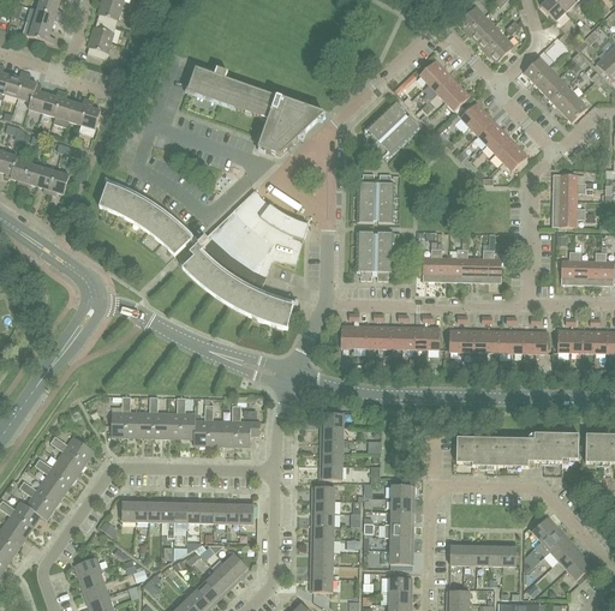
[(58,10),(60,1),(55,0),(40,0),(37,9),(63,17),(64,12),(58,10)]
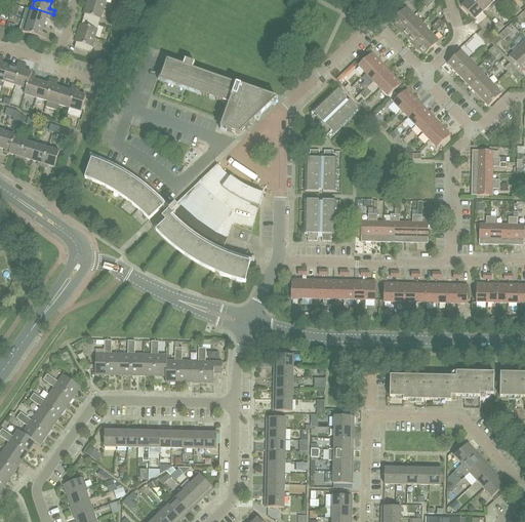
[(475,17),(483,9),(474,0),(466,0),(461,4),(475,17)]
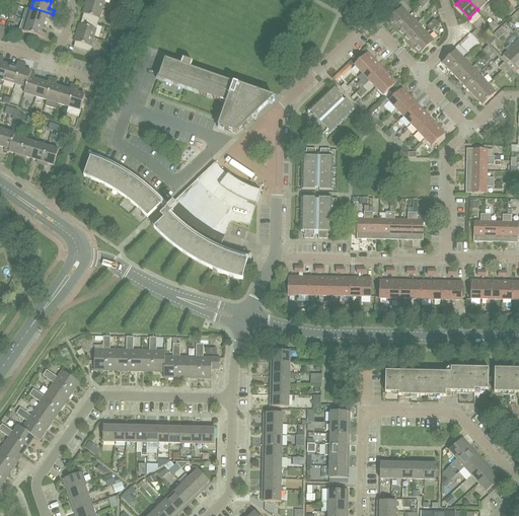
[(468,0),(477,9),(486,1),(485,0),(468,0)]
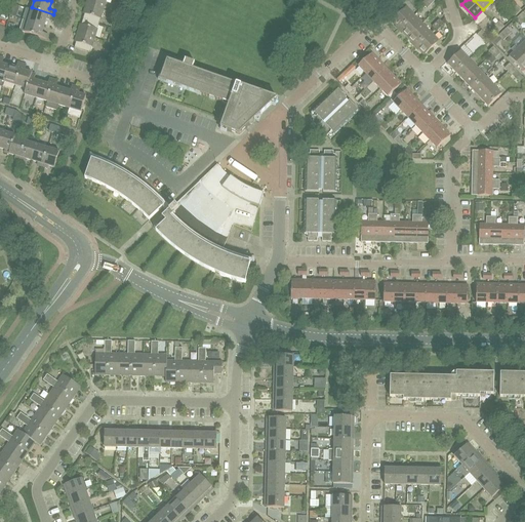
[(104,7),(98,6),(86,2),(84,9),(85,9),(83,16),(98,22),(99,22),(104,7)]
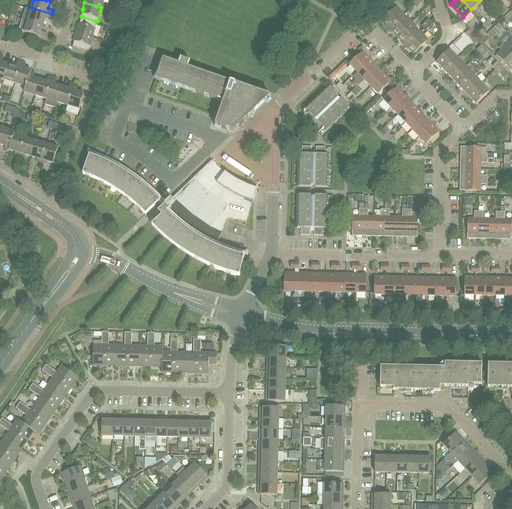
[(500,6),(505,11),(508,8),(504,3),(500,6)]
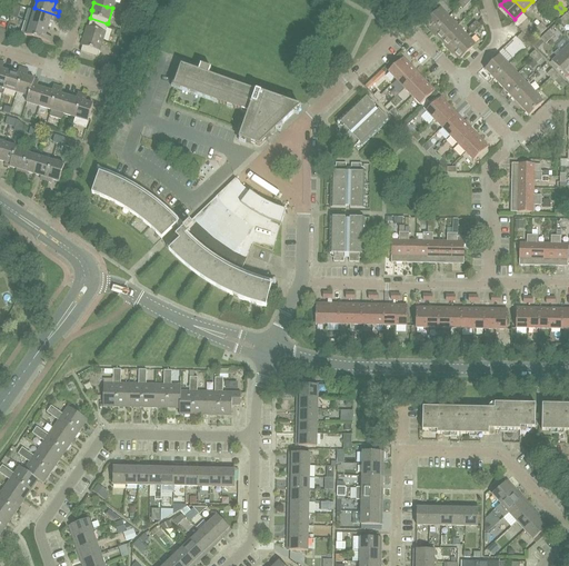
[(432,29),(449,13),(440,5),(423,20),(432,29)]
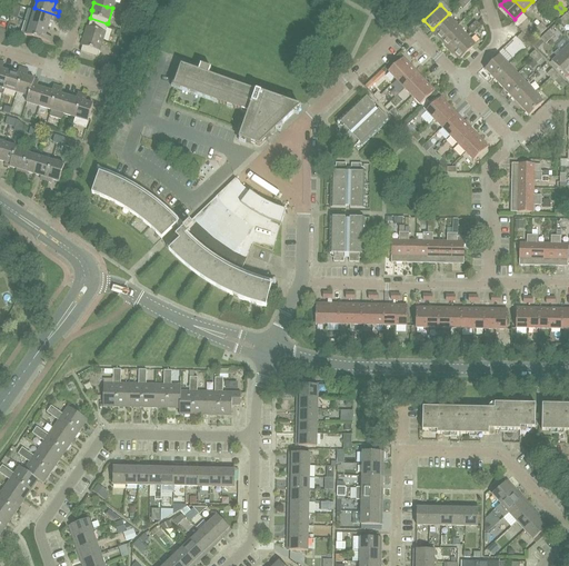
[(58,16),(35,8),(29,7),(26,19),(31,20),(48,26),(50,18),(57,20),(58,16)]
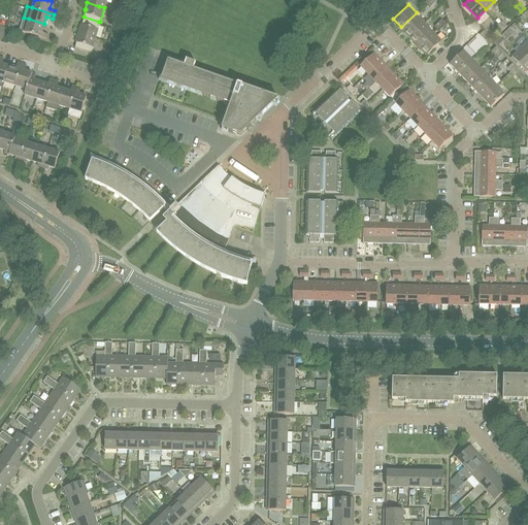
[(518,14),(521,11),(516,6),(513,9),(518,14)]
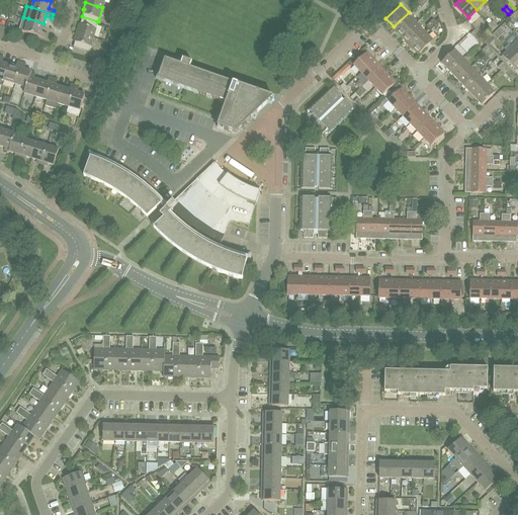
[(402,35),(417,21),(409,12),(394,26),(402,35)]
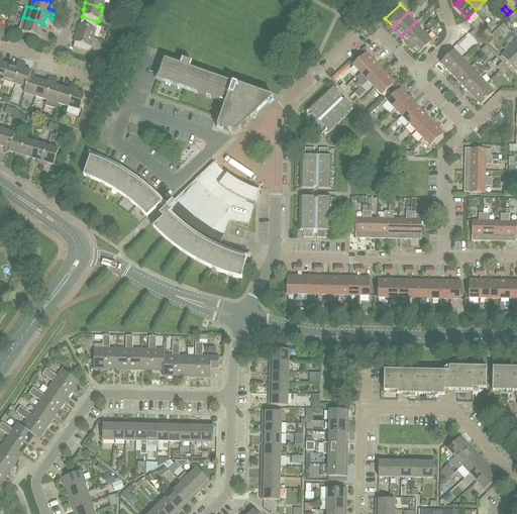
[(513,21),(516,17),(512,13),(508,16),(513,21)]
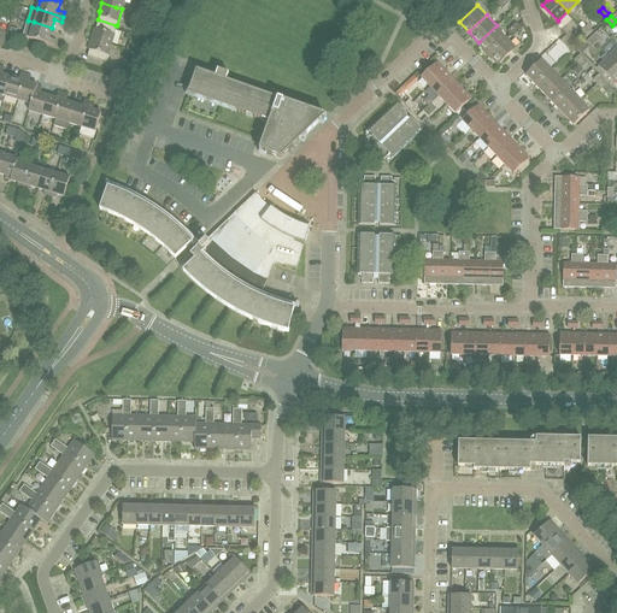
[(117,25),(116,25),(98,19),(95,28),(94,28),(92,36),(111,42),(117,25)]
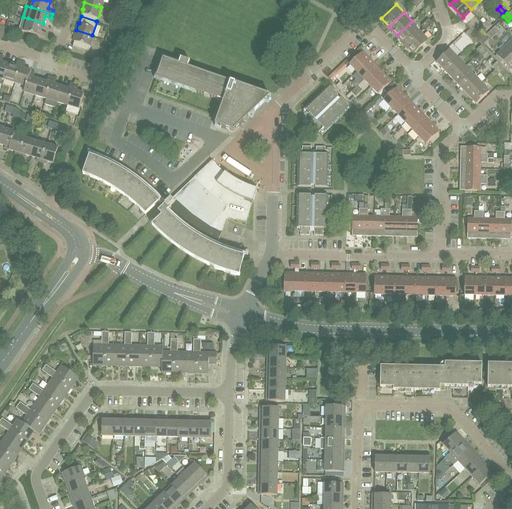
[(425,20),(429,24),(433,21),(428,16),(425,20)]
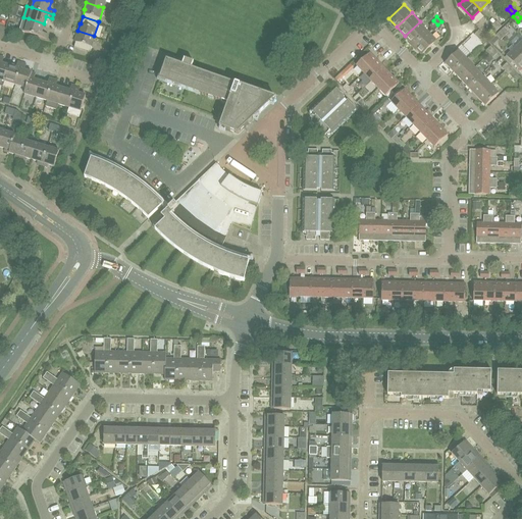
[(42,31),(44,23),(29,18),(23,17),(20,29),(46,37),(48,33),(42,31)]
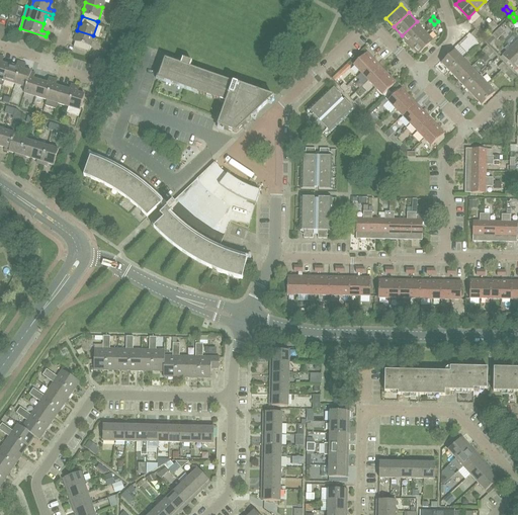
[(490,22),(494,27),(498,23),(493,18),(492,19),(490,22)]
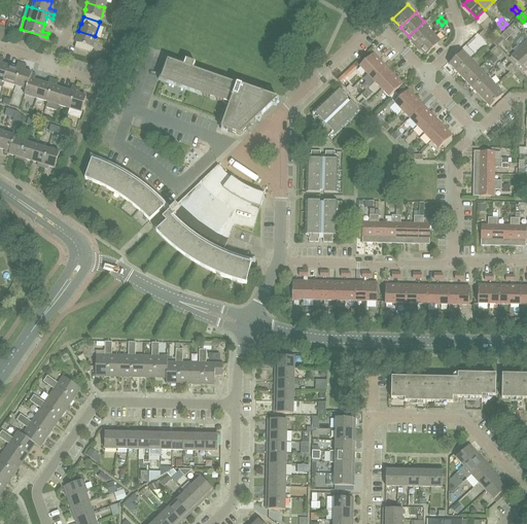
[(438,29),(442,25),(437,21),(433,24),(438,29)]
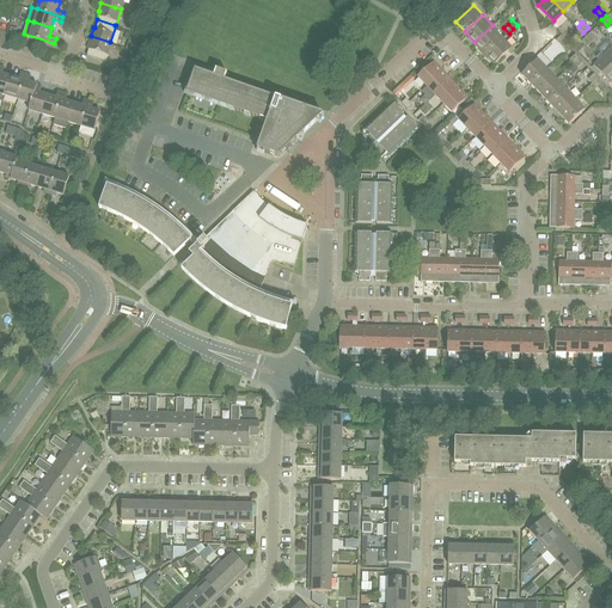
[(484,51),(502,35),(493,25),(475,42),(484,51)]
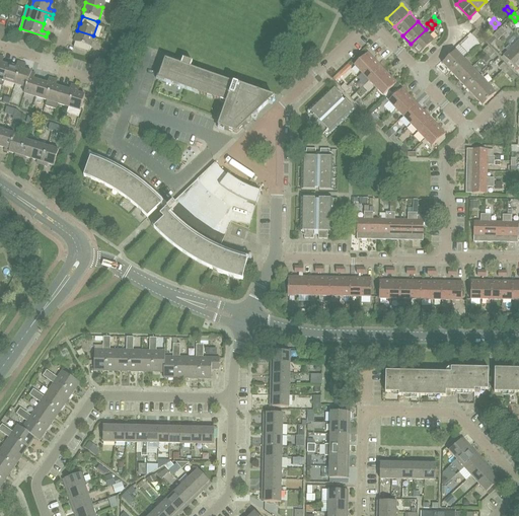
[(492,30),(495,27),(491,22),(487,25),(492,30)]
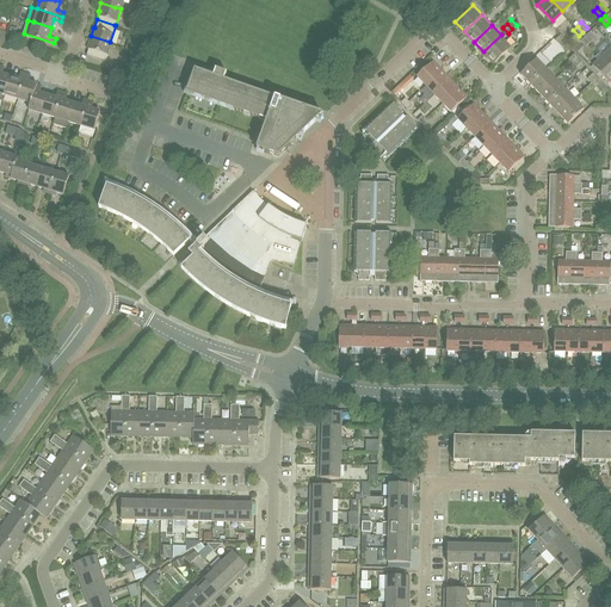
[(585,33),(591,39),(594,36),(588,30),(585,33)]
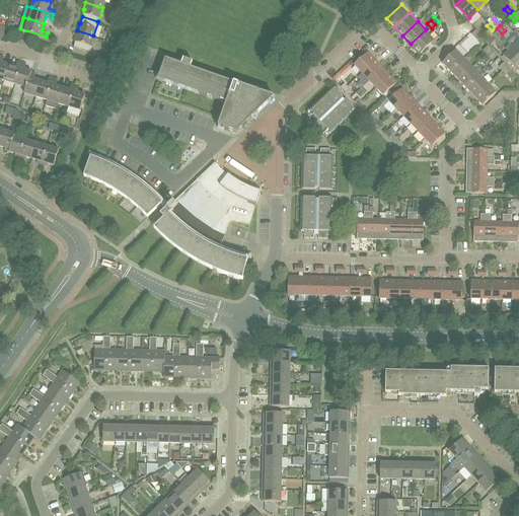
[(485,37),(476,27),(471,31),(480,41),(485,37)]
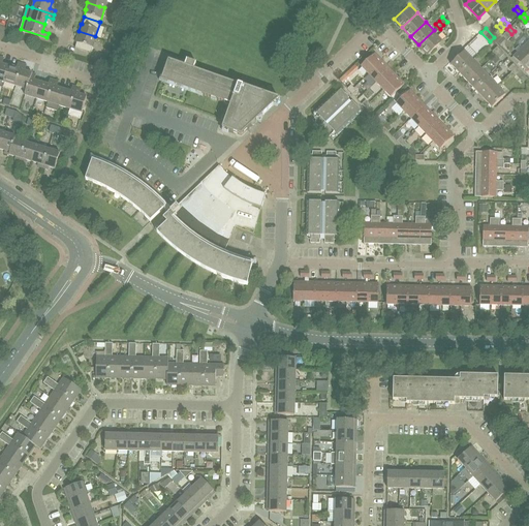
[(507,38),(511,34),(506,29),(502,33),(507,38)]
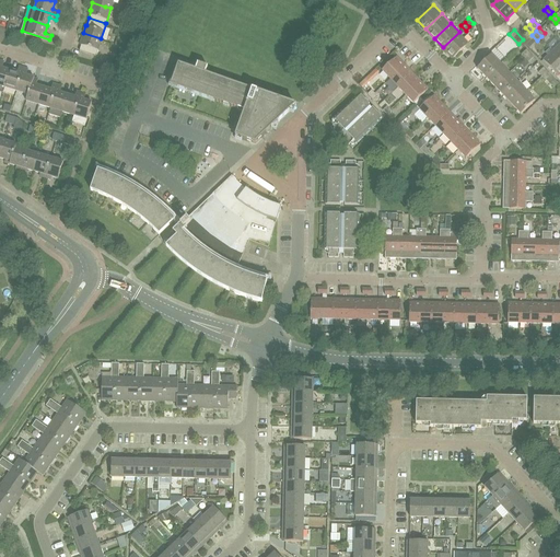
[(459,32),(443,47),(452,56),(468,41),(459,32)]
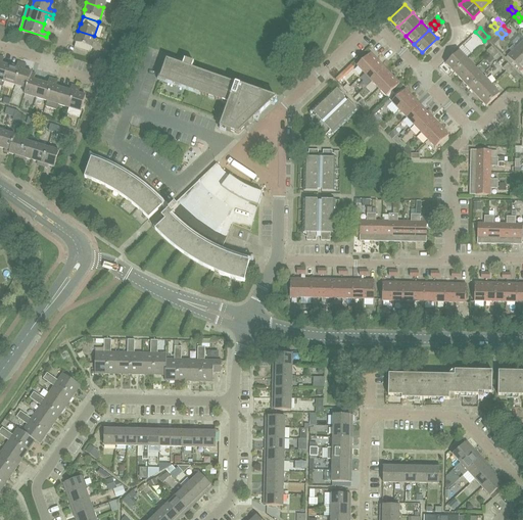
[(90,50),(94,36),(78,31),(76,37),(77,38),(74,45),(90,50)]
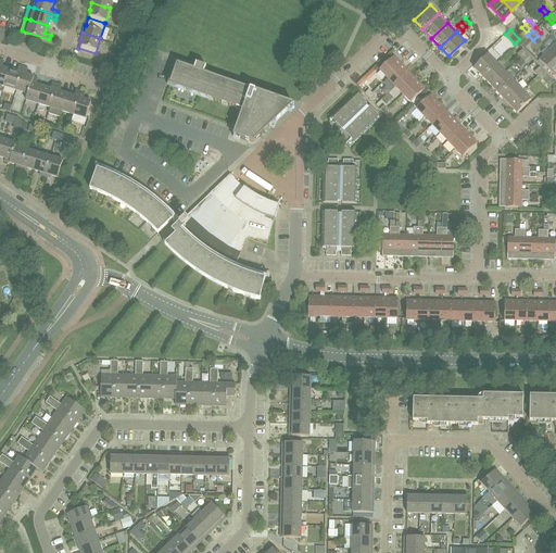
[(521,55),(526,50),(522,46),(517,51),(521,55)]
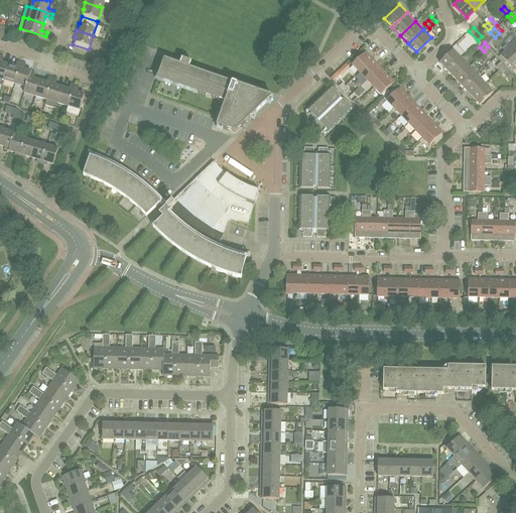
[(515,68),(515,66),(515,51),(509,44),(500,52),(515,68)]
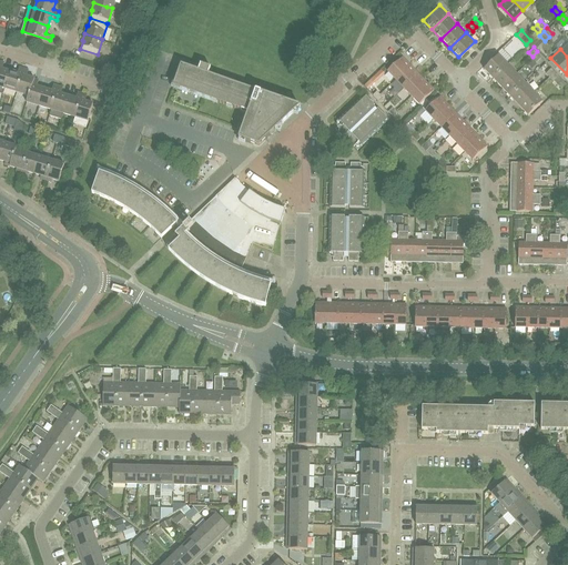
[(537,51),(533,57),(536,60),(541,54),(537,51)]
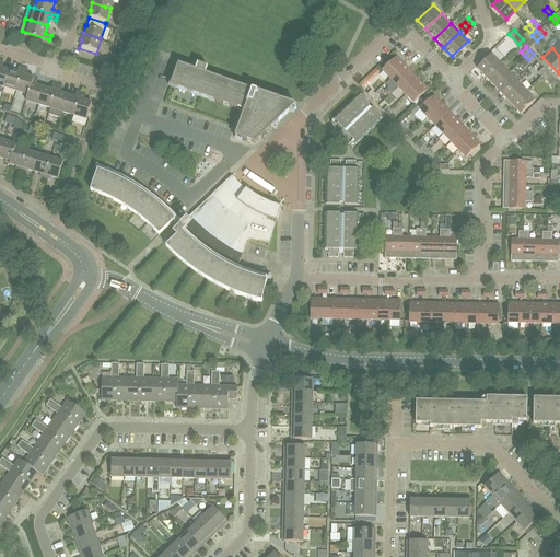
[(486,76),(500,61),(491,53),(477,66),(486,76)]
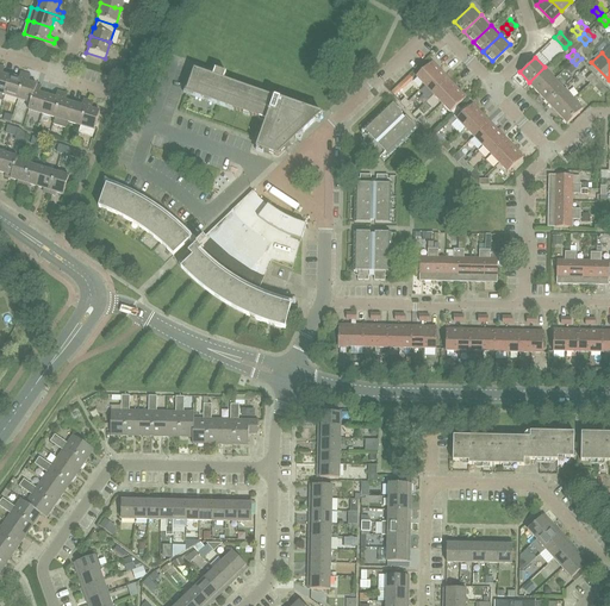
[(425,83),(441,68),(433,58),(416,74),(425,83)]
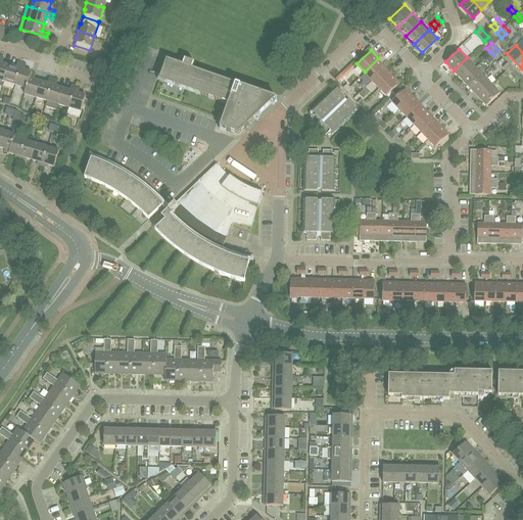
[(4,79),(9,63),(2,61),(4,55),(0,53),(0,83),(3,85),(4,79)]
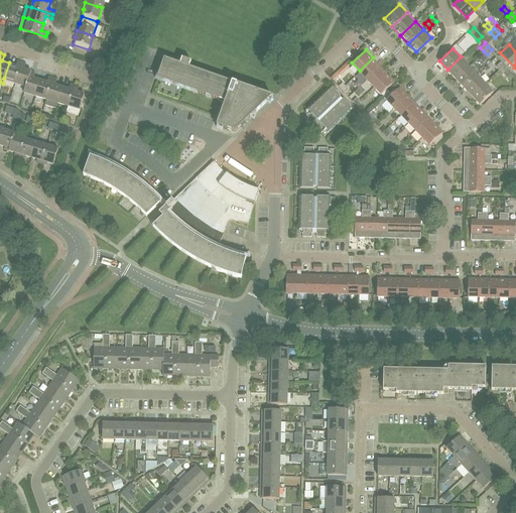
[(235,130),(250,116),(272,95),(271,94),(261,91),(189,65),(191,59),(182,55),(180,61),(164,56),(158,74),(157,76),(192,89),(194,86),(199,88),(198,91),(220,98),(221,96),(226,98),(217,124),(235,130)]
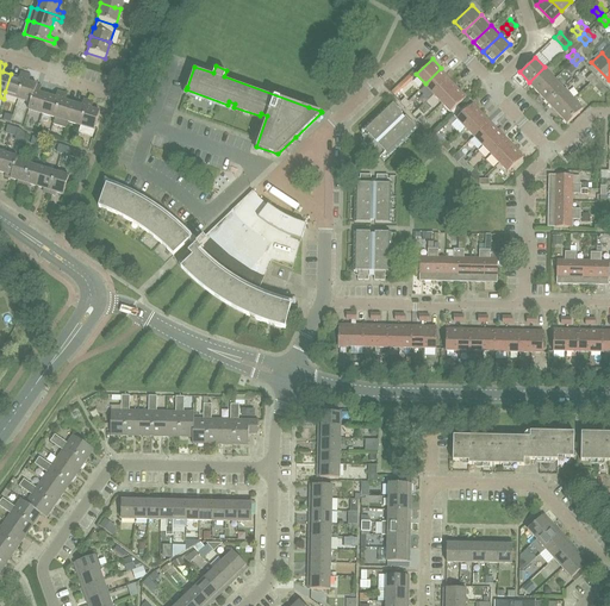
[(539,92),(554,76),(545,67),(529,82),(539,92)]
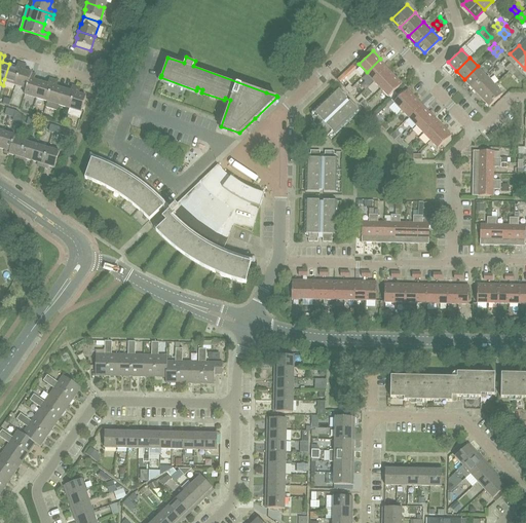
[(374,79),(387,66),(380,59),(367,72),(374,79)]
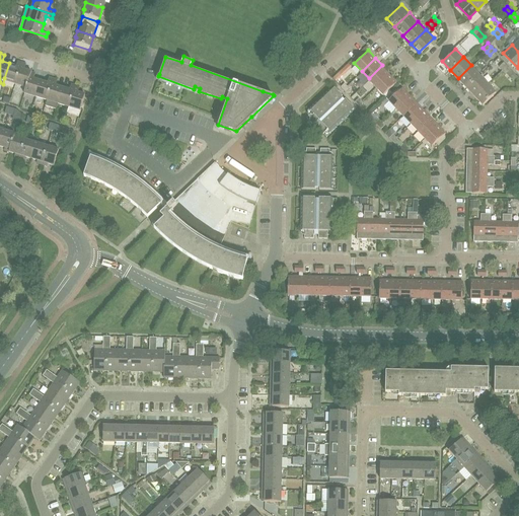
[(15,82),(22,61),(18,59),(16,65),(9,63),(4,78),(15,82)]
